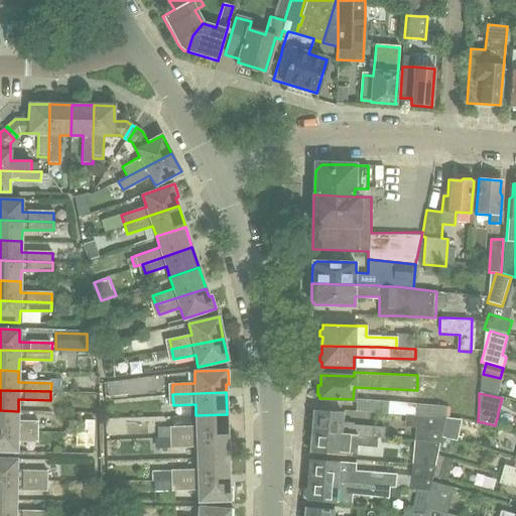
[(358,398),(356,410),(388,413),(389,401),(358,398)]
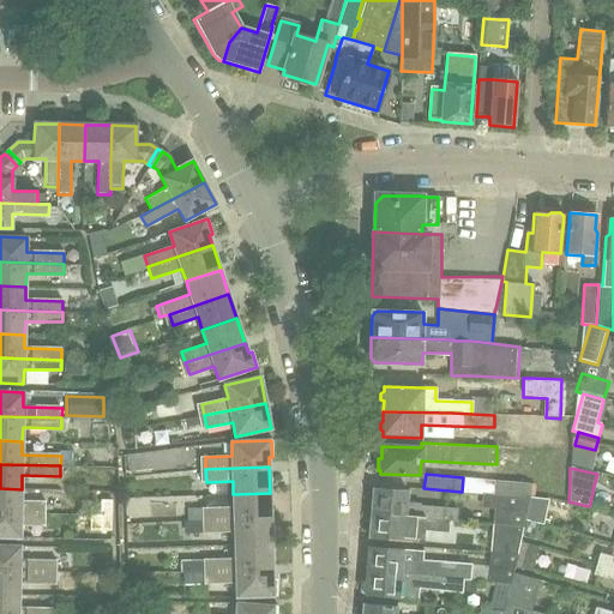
[(494,495),(528,498),(529,483),(495,481),(494,495)]
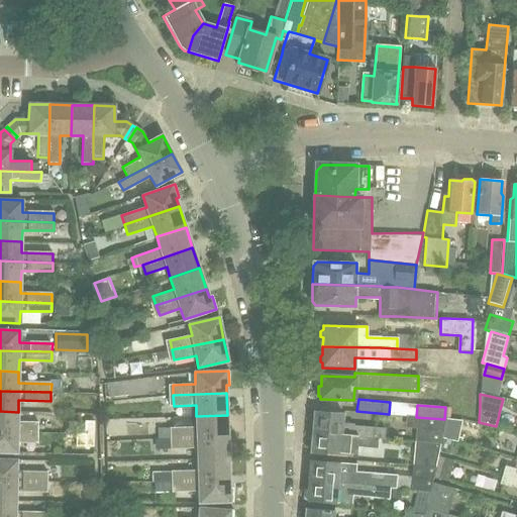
[(17,423),(18,412),(0,411),(0,431),(38,432),(38,423),(17,423)]
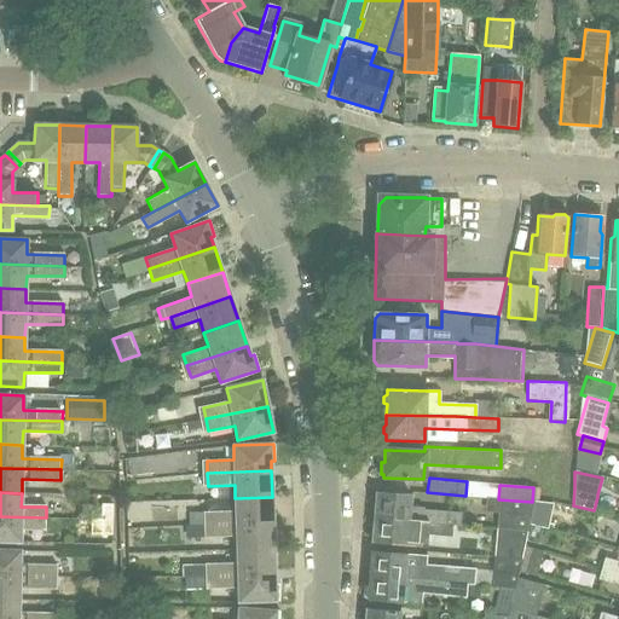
[(462,513),(450,512),(423,510),(423,508),(410,507),(411,496),(376,493),(374,518),(452,525),(461,525),(462,513)]
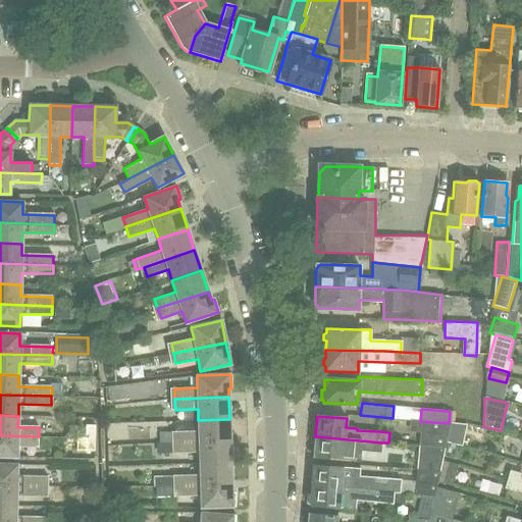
[(176,442),(230,440),(229,419),(198,420),(199,431),(176,432),(176,442)]
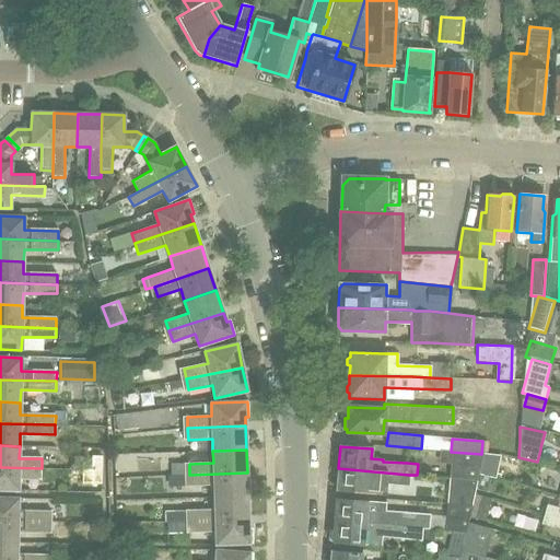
[(481,454),(451,452),(439,451),(438,464),(451,466),(450,478),(477,480),(480,468),(481,454)]
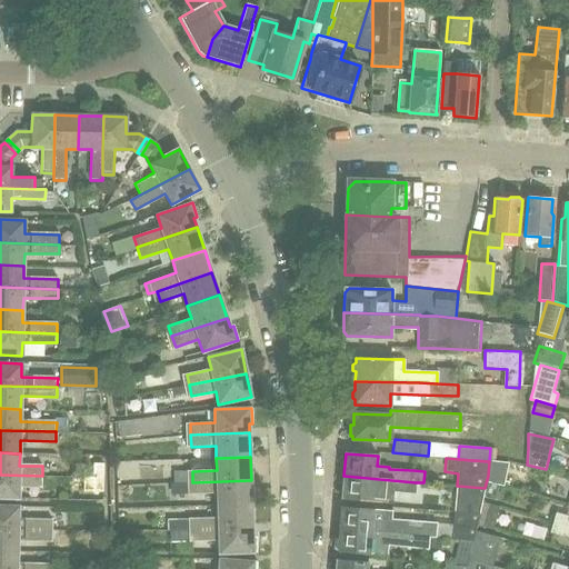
[(487,482),(499,486),(502,487),(508,467),(492,462),(487,482)]
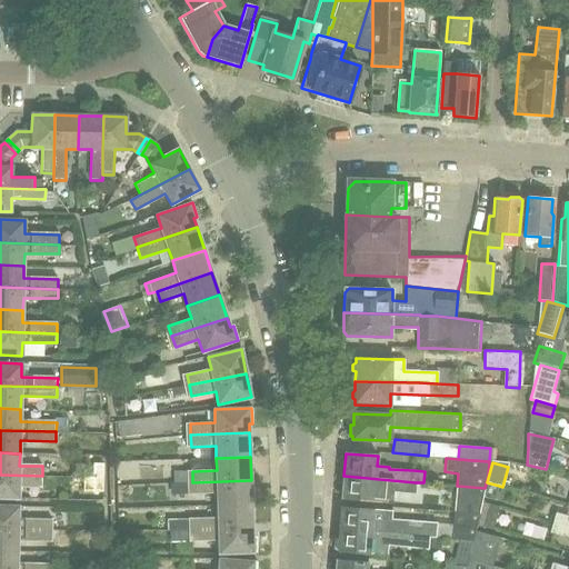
[(95,477),(106,477),(106,463),(95,463),(95,477)]
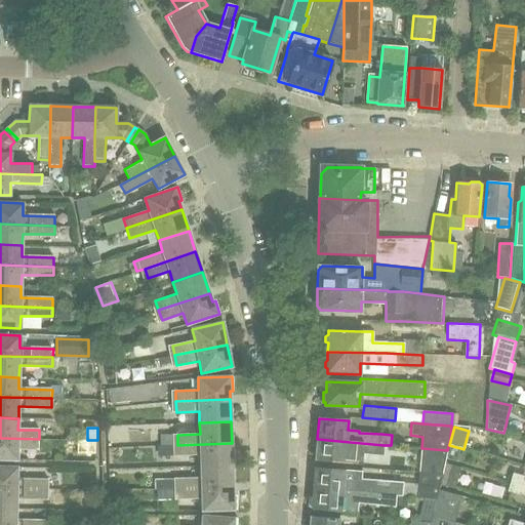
[(38,448),(39,439),(0,438),(0,458),(17,459),(17,447),(38,448)]
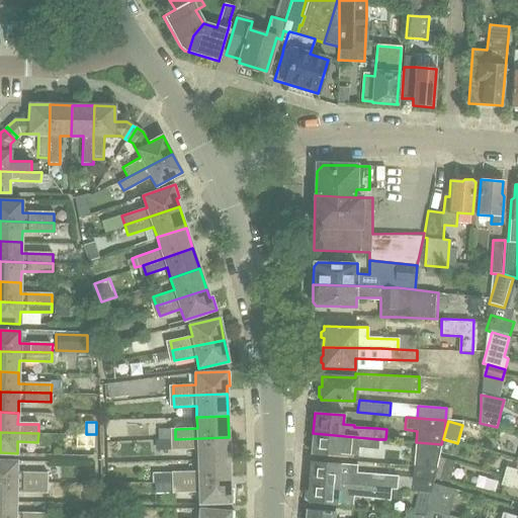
[(377,448),(378,439),(313,433),(312,453),(357,457),(358,447),(377,448)]
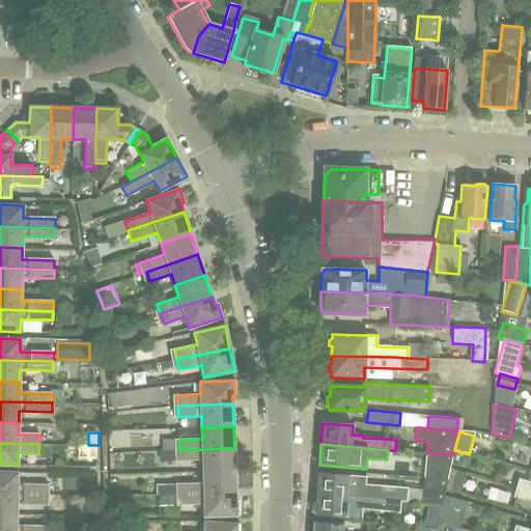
[(99,445),(88,445),(81,445),(81,459),(100,459),(99,445)]
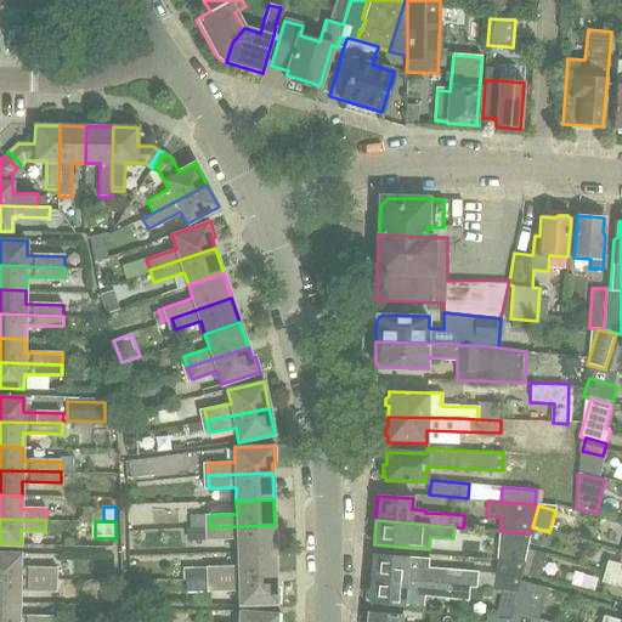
[(238,552),(275,550),(275,525),(210,527),(210,539),(237,539),(238,552)]
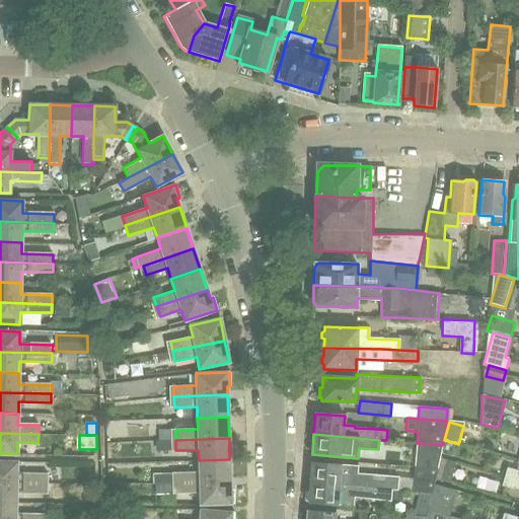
[(451,456),(455,443),(444,440),(440,453),(451,456)]
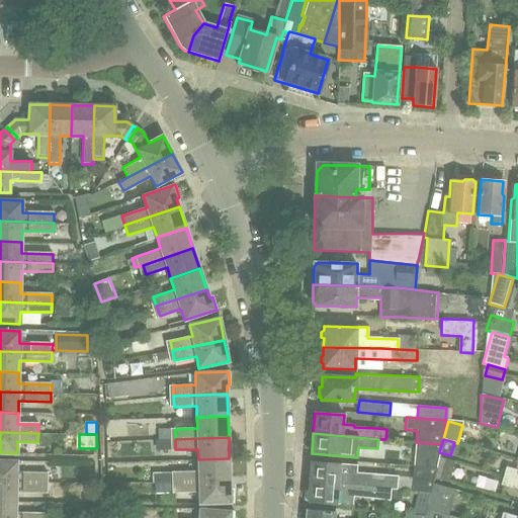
[(439,452),(441,444),(416,442),(414,466),(436,468),(439,452)]
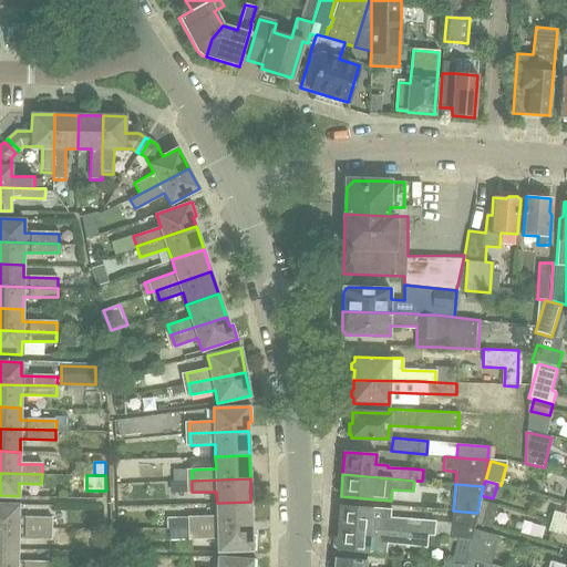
[(482,501),(475,522),(492,527),(498,505),(482,501)]
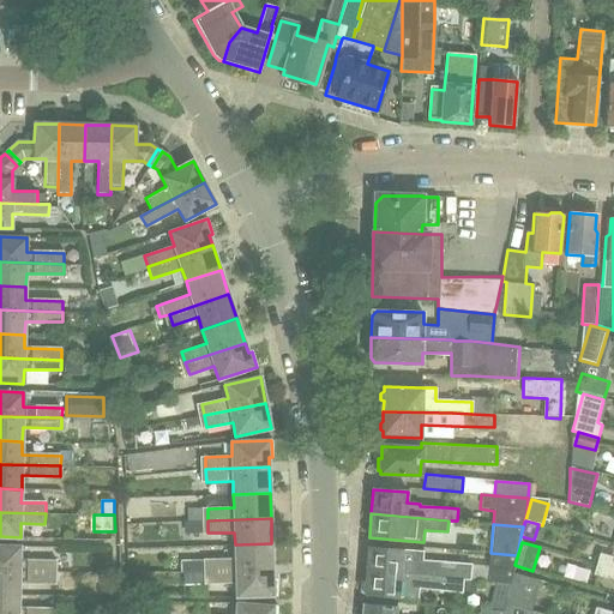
[(203,572),(272,570),(271,543),(235,545),(235,559),(202,560),(203,572)]
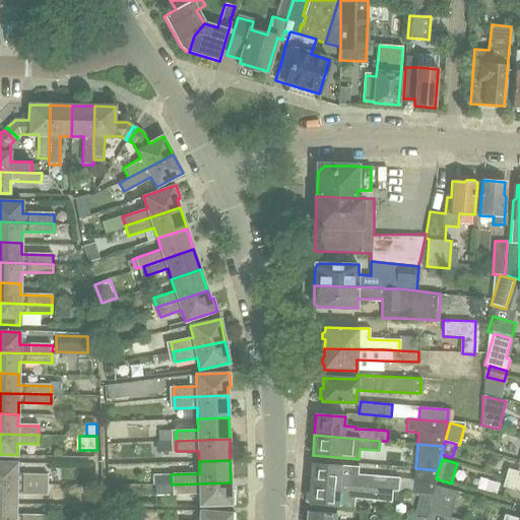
[(48,475),(16,475),(17,463),(0,462),(0,483),(48,484),(48,475)]
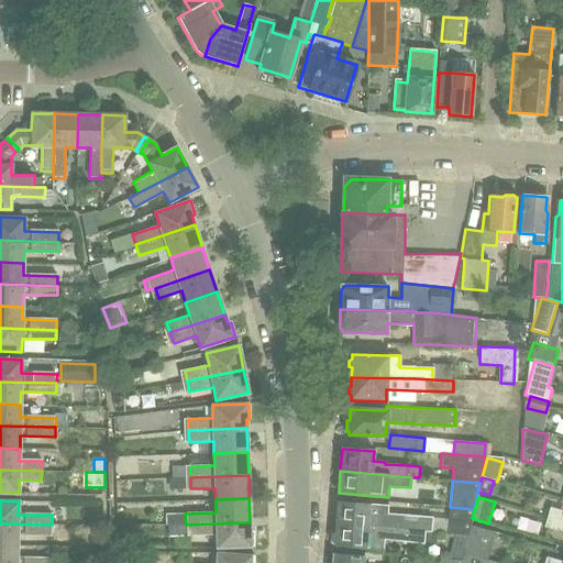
[(386,505),(367,504),(338,501),(335,523),(421,531),(430,531),(431,521),(385,518),(386,505)]
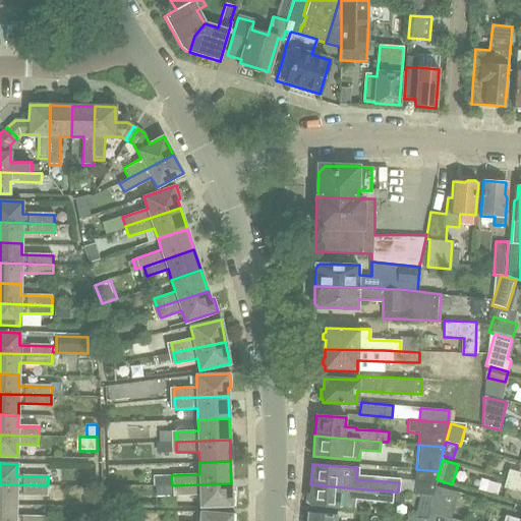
[(433,495),(435,487),(437,479),(439,471),(416,469),(414,484),(399,482),(398,491),(420,494),(433,495)]
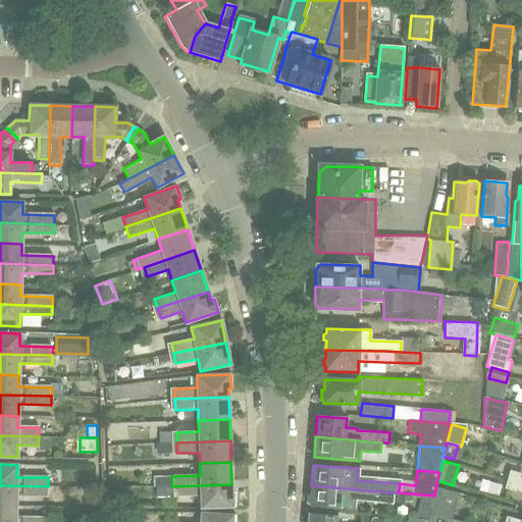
[(521,483),(521,474),(511,471),(509,479),(521,483)]
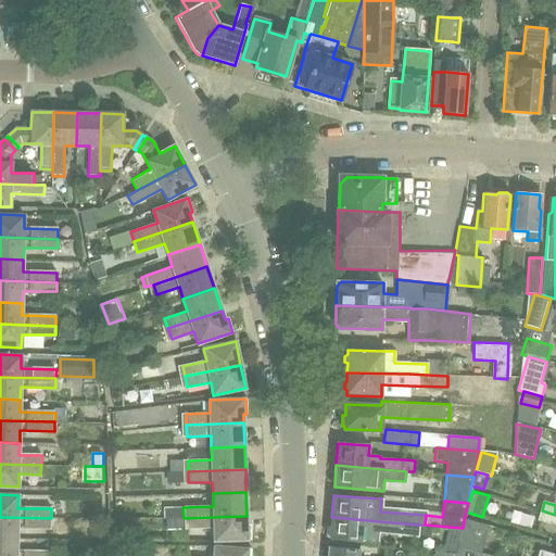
[(555,515),(542,510),(539,520),(555,525),(555,515)]
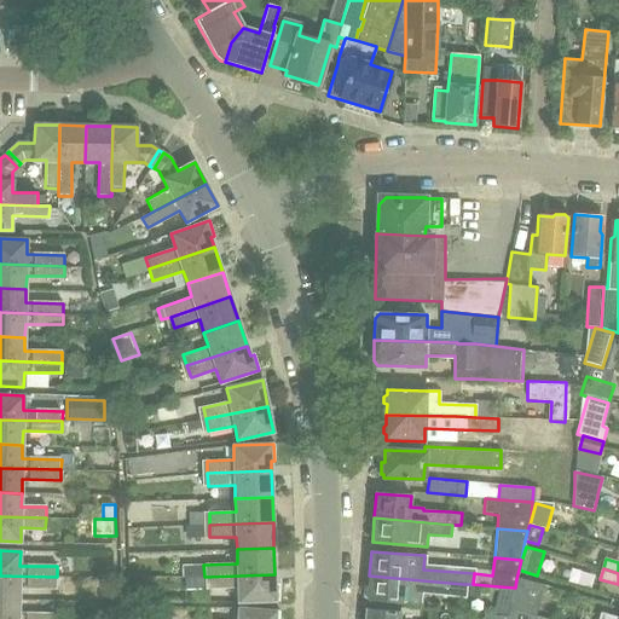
[(204,589),(238,588),(238,602),(279,601),(278,584),(275,584),(275,574),(204,577),(204,589)]
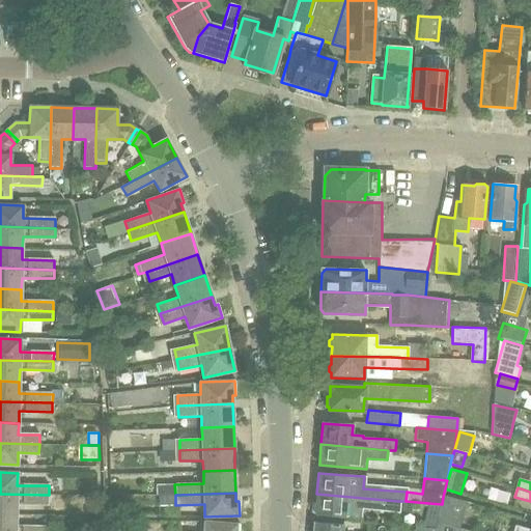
[(49,504),(49,495),(0,494),(0,514),(17,514),(17,503),(49,504)]
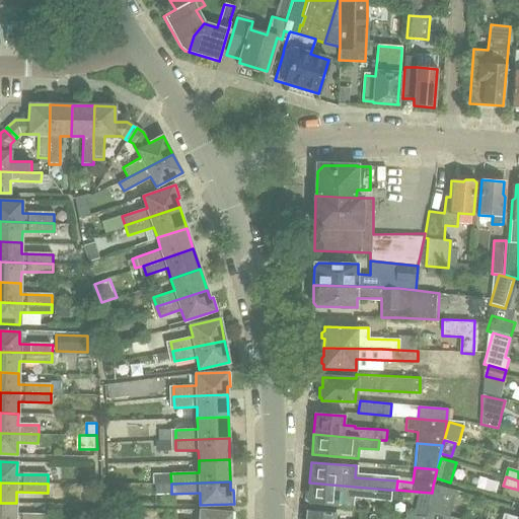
[(387,499),(388,490),(309,483),(307,503),(353,507),(354,496),(387,499)]
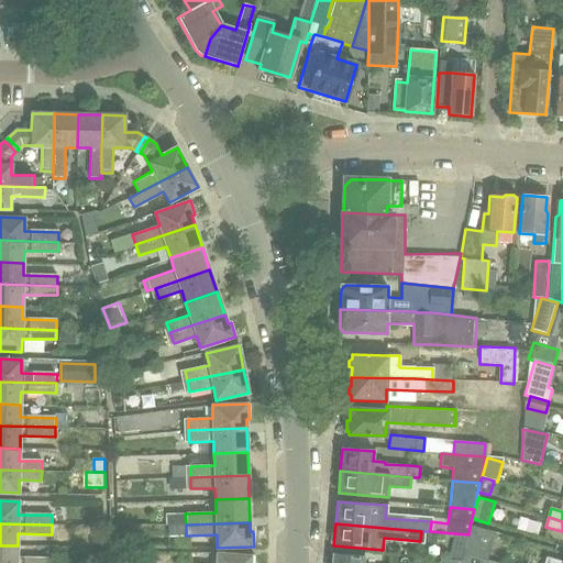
[(464,554),(486,560),(493,532),(470,527),(468,534),(464,554)]
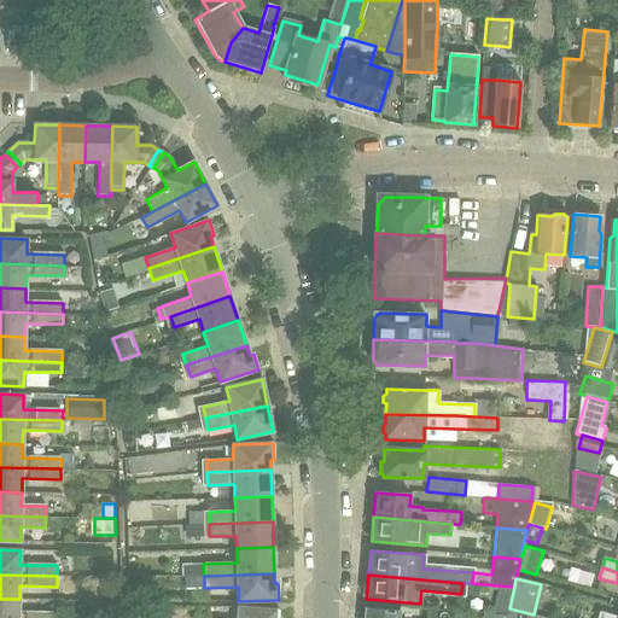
[(507,616),(509,608),(514,587),(499,586),(491,613),(507,616)]
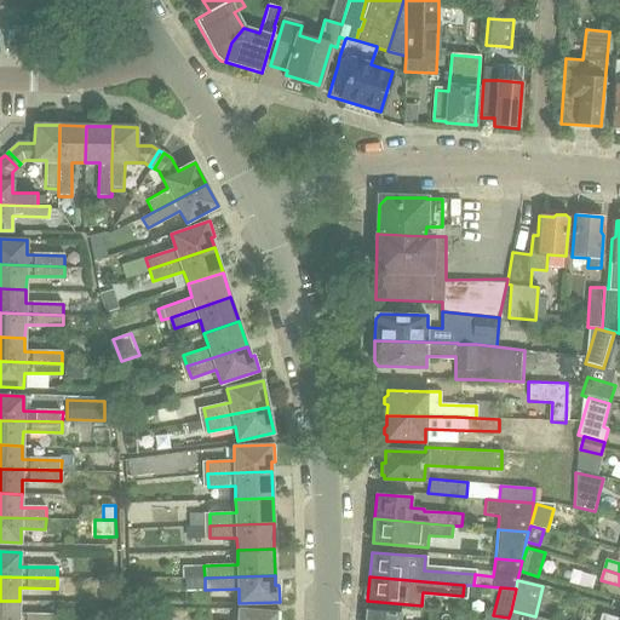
[(18,615),(19,601),(0,601),(0,619),(56,619),(56,615),(18,615)]
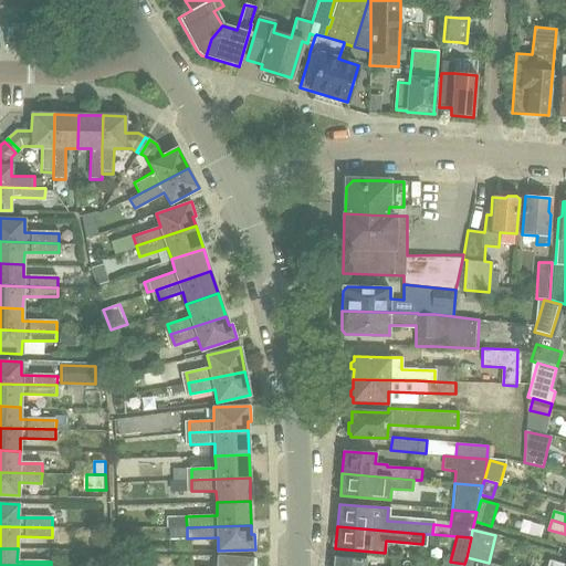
[(254,565),(255,559),(219,556),(217,565),(254,565)]
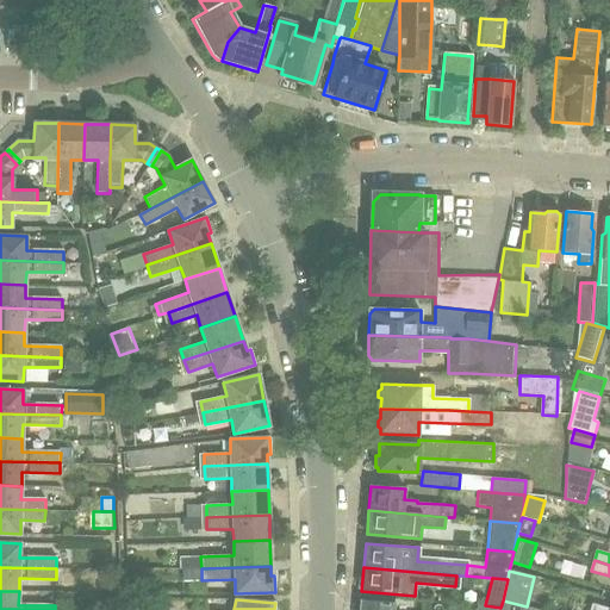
[(392,609),(393,603),(361,599),(360,609),(392,609)]
